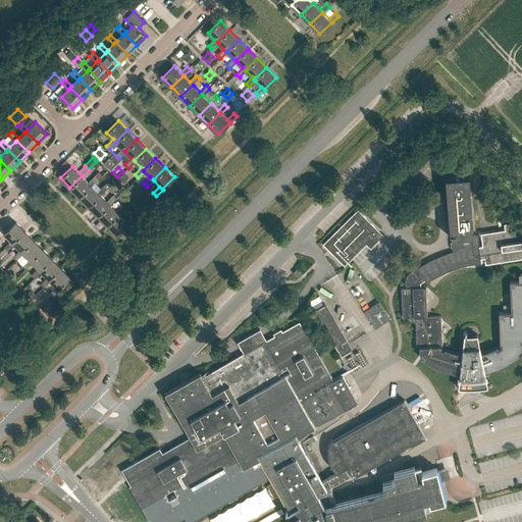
[(123,173),(118,177),(123,183),(127,177),(123,173)]
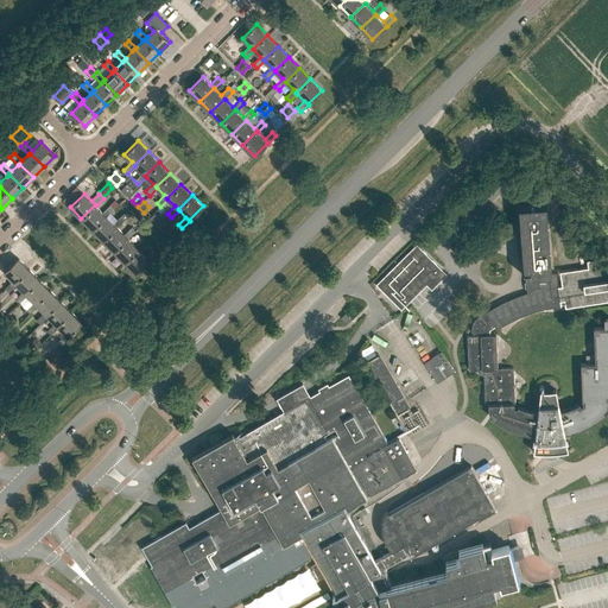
[(102,213),(96,206),(95,204),(81,219),(92,229),(106,215),(106,216),(114,209),(109,204),(102,213)]
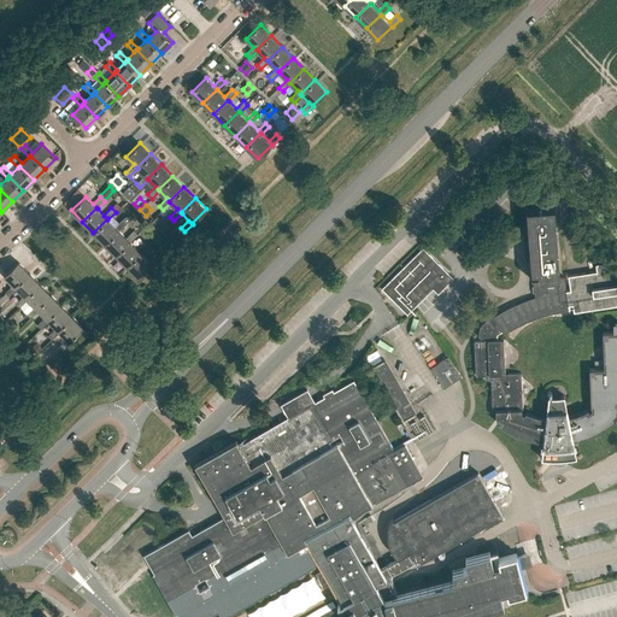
[(527,211),(528,211),(534,280),(533,280),(533,281),(535,280),(535,286),(533,286),(533,289),(534,293),(535,293),(536,299),(528,301),(519,305),(515,306),(515,307),(511,309),(506,311),(498,316),(494,318),(495,319),(491,323),(488,319),(486,321),(483,323),(481,325),(480,328),(479,330),(479,334),(479,336),(480,336),(481,340),(475,340),(476,375),(485,375),(486,377),(487,378),(489,380),(492,380),(493,410),(495,409),(495,410),(497,410),(497,422),(503,425),(509,429),(516,433),(522,435),(529,438),(536,439),(544,440),(541,458),(552,458),(559,458),(566,458),(577,456),(574,439),(581,438),(587,435),(594,433),(600,429),(606,425),(612,421),(616,417),(616,322),(613,322),(613,331),(603,331),(604,359),(595,360),(595,368),(589,369),(592,407),(587,410),(582,411),(579,413),(574,415),(569,416),(564,394),(562,395),(558,395),(554,395),(552,395),(548,395),(546,417),(541,416),(536,415),(532,413),(528,412),(523,410),(522,372),(505,374),(504,339),(498,339),(498,335),(503,331),(504,331),(507,329),(515,325),(524,321),(533,317),(544,313),(552,311),(563,309),(579,307),(587,306),(595,306),(604,307),(606,289),(598,288),(591,288),(582,288),(575,289),(566,291),(565,277),(560,277),(559,277),(553,209),(554,209),(554,207),(527,210),(527,211)]
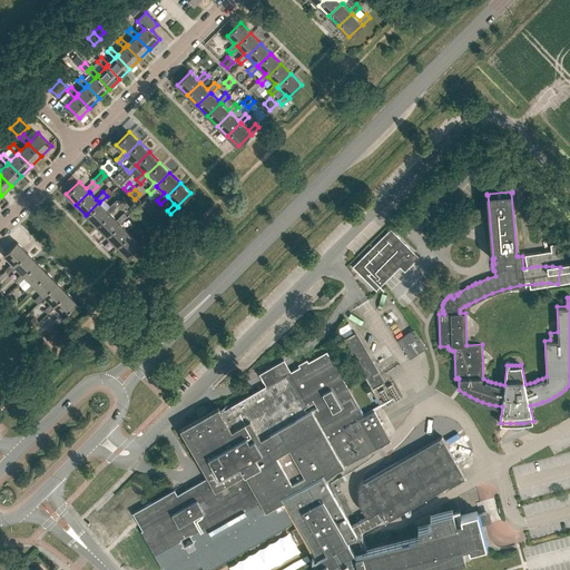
[(106,209),(99,203),(99,202),(86,215),(96,225),(109,212),(110,213),(117,206),(114,203),(106,209)]
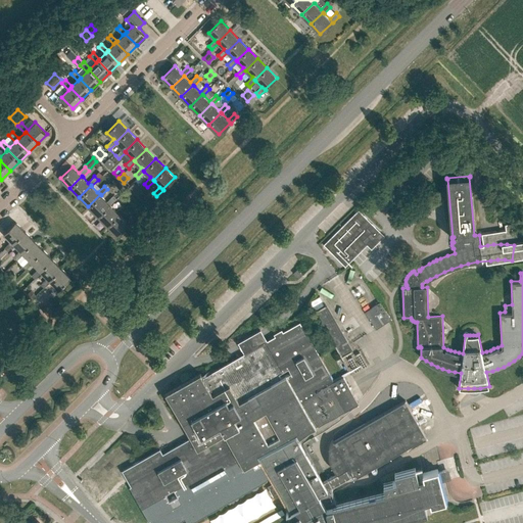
[(107,201),(101,195),(100,194),(88,206),(98,216),(109,204),(110,205),(116,198),(113,195),(107,201)]
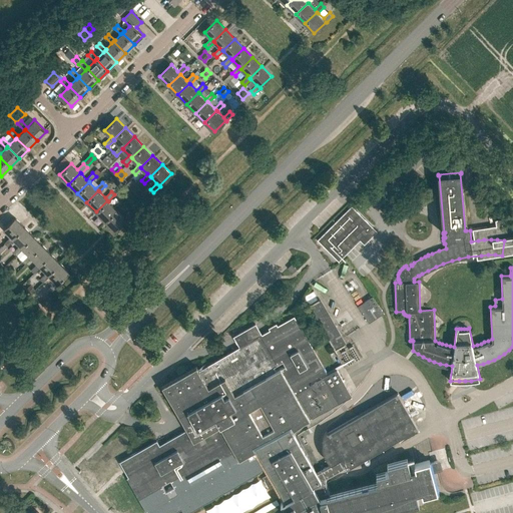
[(114,206),(108,201),(107,200),(96,211),(105,220),(117,209),(118,210),(124,204),(120,200),(114,206)]
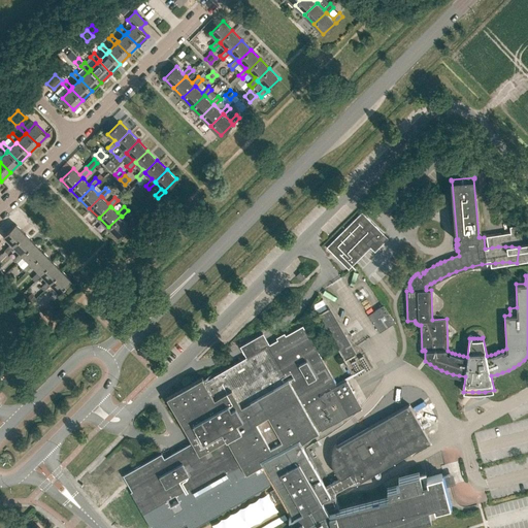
[(362,211),(326,246),(349,269),(370,248),(374,252),(384,242),(380,238),(384,234),(362,211)]
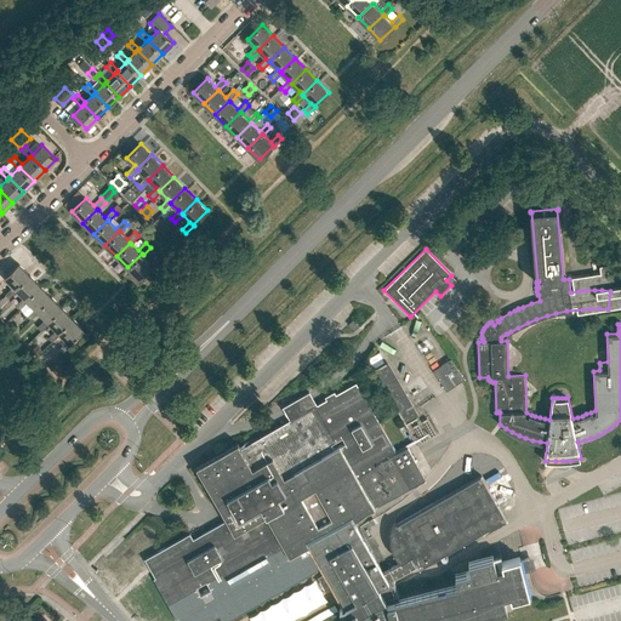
[(153,266),(161,258),(157,254),(149,261),(143,255),(142,254),(127,267),(138,279),(153,265),(153,266)]
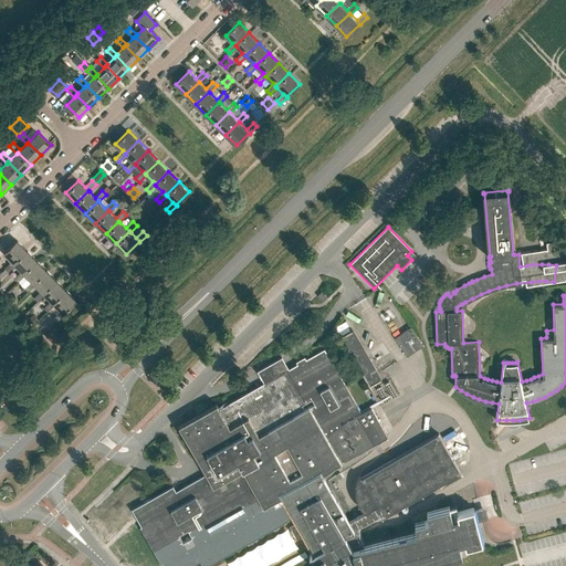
[(14,263),(28,250),(17,240),(4,253),(12,261),(6,268),(9,271),(16,264),(14,263)]
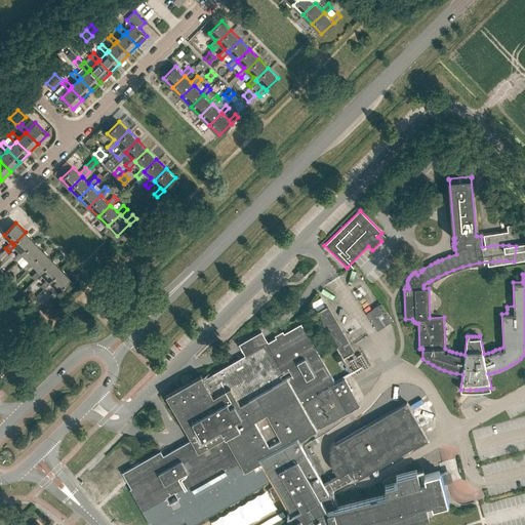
[(23,253),(35,241),(26,232),(13,244),(14,245),(21,251),(14,257),(17,260),(24,254),(23,253)]
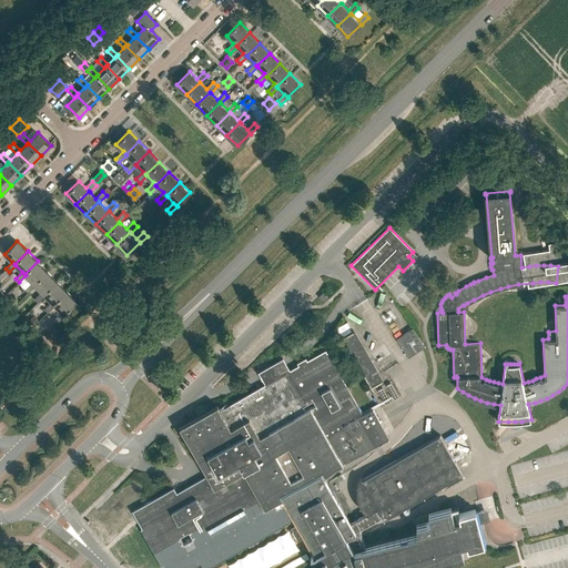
[(34,284),(48,271),(38,261),(24,274),(26,275),(32,282),(26,288),(29,292),(36,285),(34,284)]
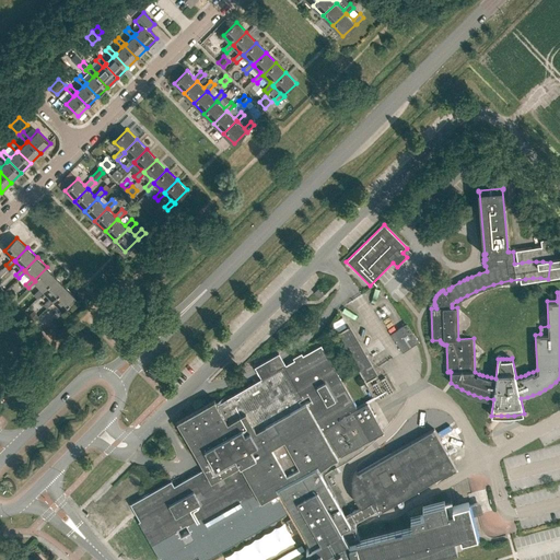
[(559,279),(559,264),(551,264),(550,279),(559,279)]
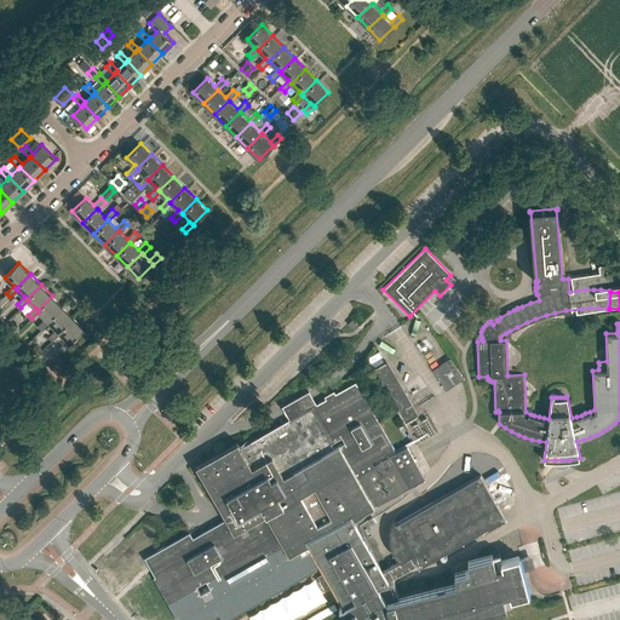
[(0,306),(10,297),(6,293),(0,299),(0,306)]
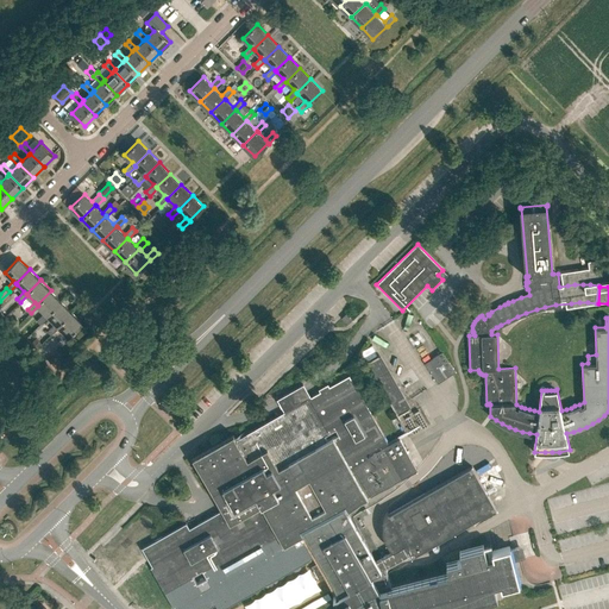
[(48,315),(62,301),(51,290),(37,305),(38,306),(45,313),(38,320),(42,324),(49,316),(48,315)]
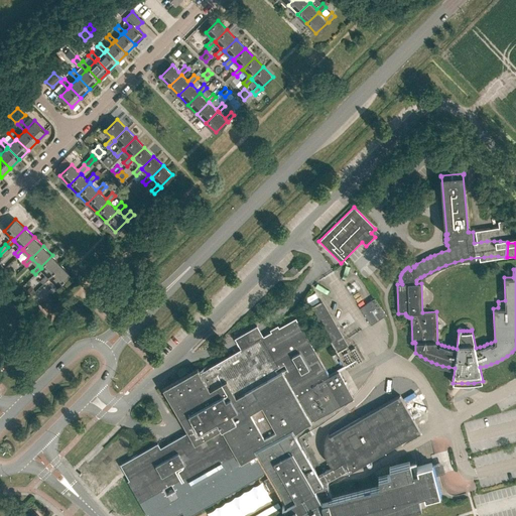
[(49,276),(60,264),(52,255),(40,267),(41,268),(46,274),(40,280),(44,283),(50,277),(49,276)]
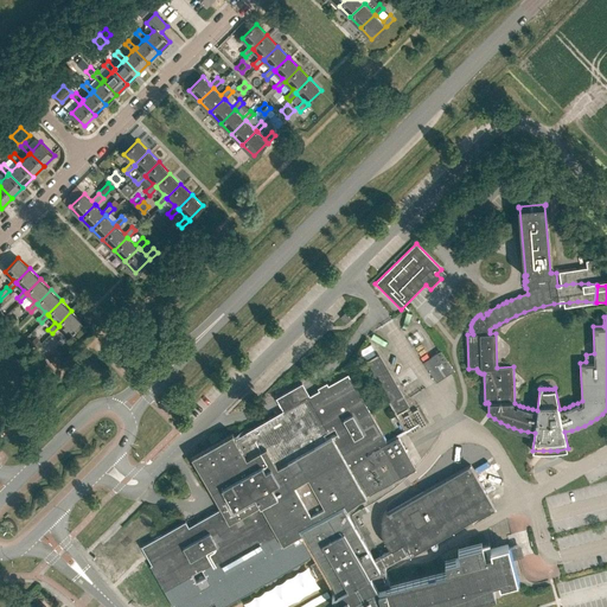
[(69,334),(83,321),(71,311),(58,325),(59,326),(65,333),(58,340),(63,344),(70,336),(69,334)]
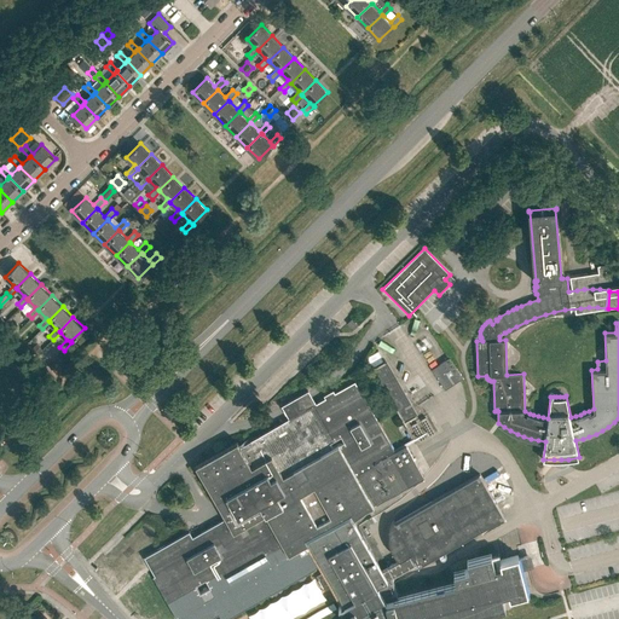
[(358,325),(352,319),(348,323),(353,329),(358,325)]
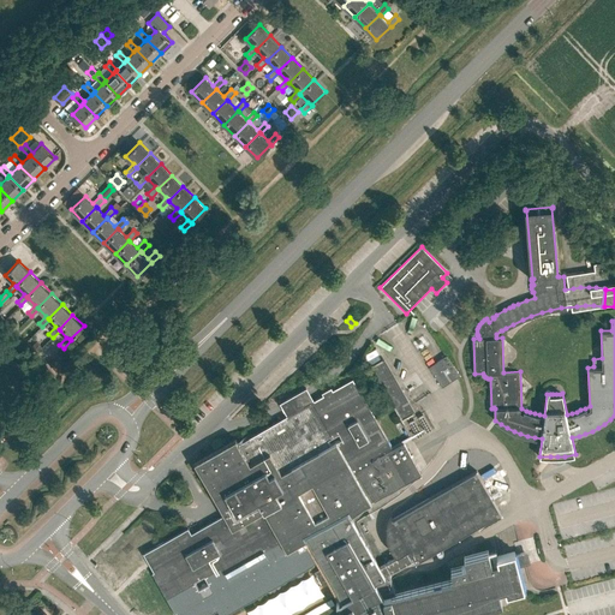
[(42,346),(36,341),(33,346),(37,351),(42,346)]
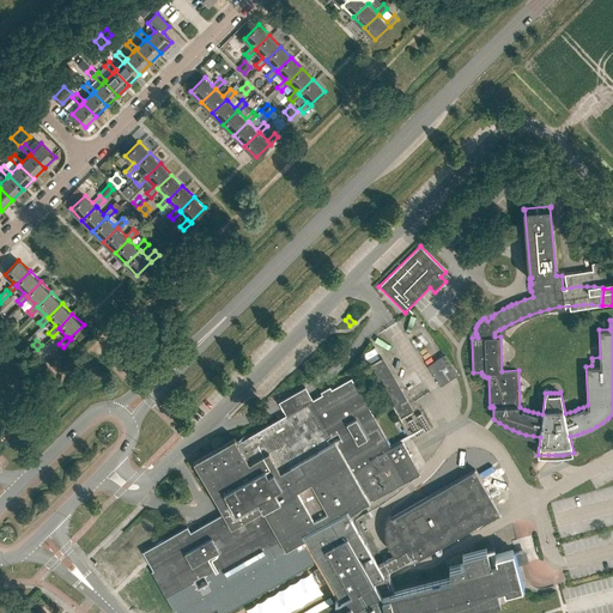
[(441,386),(459,374),(445,353),(428,365),(441,386)]
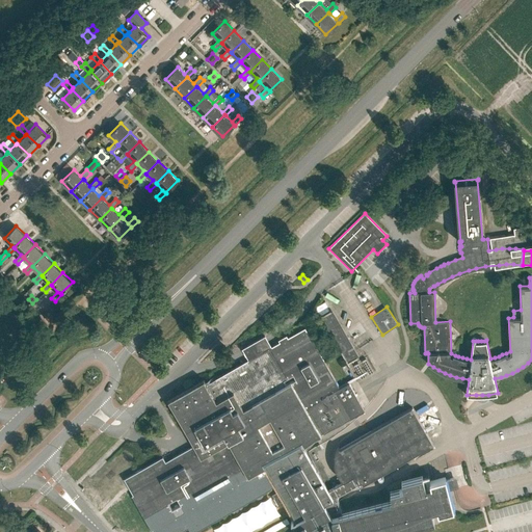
[(48,311),(44,315),(50,321),(54,316),(48,311)]
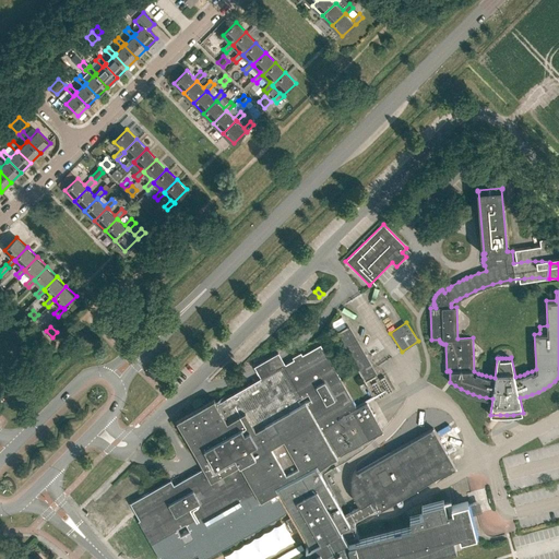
[(366,382),(376,376),(347,326),(337,332),(366,382)]
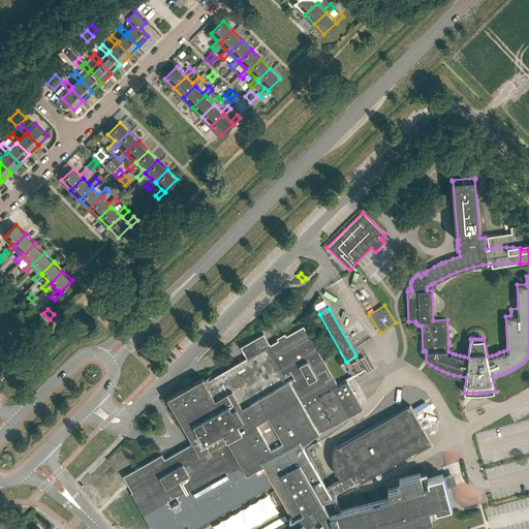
[(452,506),(446,488),(443,474),(423,479),(421,472),(400,478),(402,485),(390,489),(392,497),(373,501),(367,503),(342,510),(335,493),(341,490),(352,484),(356,480),(358,483),(379,470),(431,441),(410,405),(375,425),(366,430),(338,446),(352,472),(341,478),(333,484),(327,487),(312,461),(305,448),(302,442),(320,432),(319,431),(322,429),(322,430),(363,407),(348,380),(347,380),(319,396),(318,394),(337,383),(304,325),(287,336),(285,333),(277,338),(278,340),(270,345),(269,343),(265,335),(263,334),(242,347),(243,348),(247,355),(248,358),(206,381),(204,377),(168,398),(186,429),(186,428),(192,438),(194,442),(165,459),(162,454),(141,466),(130,460),(134,456),(125,447),(95,477),(113,495),(121,486),(113,477),(125,465),(134,469),(124,475),(133,492),(131,493),(152,528),(184,528),(184,527),(188,524),(190,528),(193,528),(271,486),(271,485),(277,481),(279,485),(280,488),(275,491),(278,496),(281,501),(286,498),(298,518),(291,522),(292,523),(293,522),(296,523),(293,524),(296,528),(389,528),(432,518),(430,506),(435,505),(436,509),(452,506)]
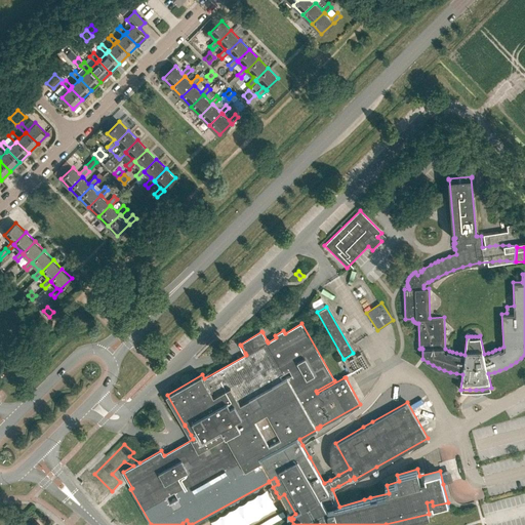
[(284,524),(288,523),(282,512),(257,524),(284,524)]
